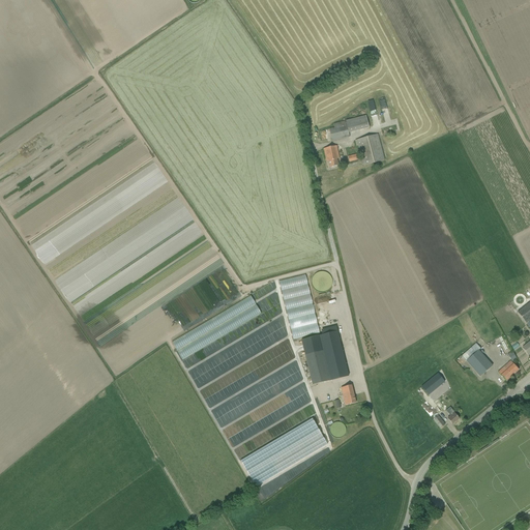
[(349,121),(351,134),(371,129),(369,117),(349,121)]
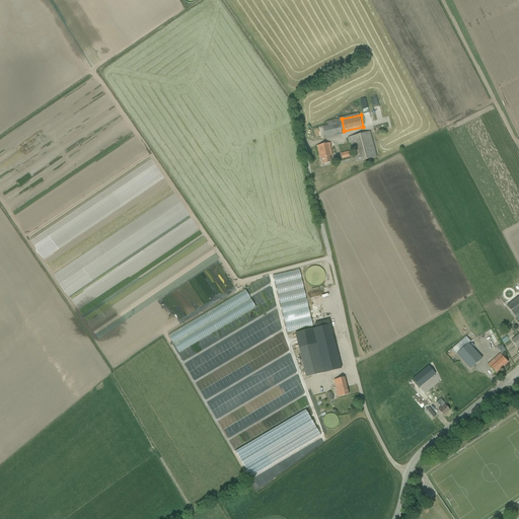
[(327,126),(322,127),(325,139),(330,137),(335,136),(334,135),(342,133),(342,131),(339,119),(331,121),(326,122),(327,124),(327,125),(331,124),(331,126),(327,127),(327,126)]
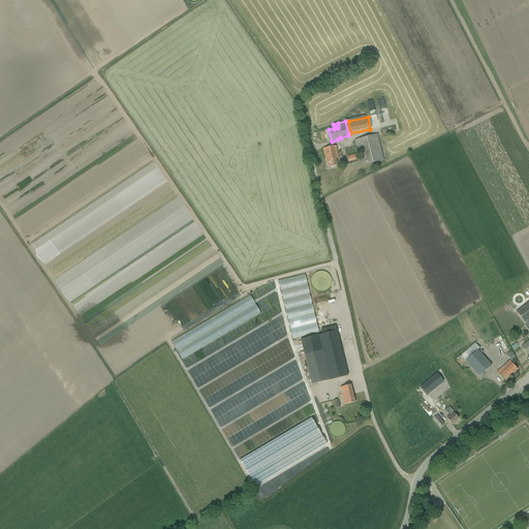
[(363,166),(383,160),(377,134),(354,141),(355,146),(358,146),(363,166)]
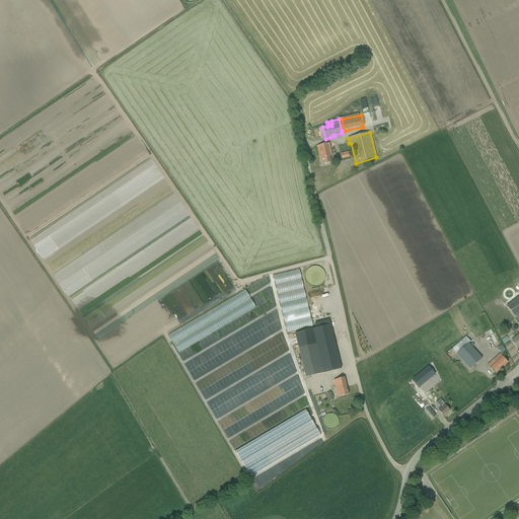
[(323,164),(328,163),(331,162),(329,156),(332,155),(329,143),(321,145),(316,146),(319,156),(318,156),(319,158),(322,158),(323,164)]
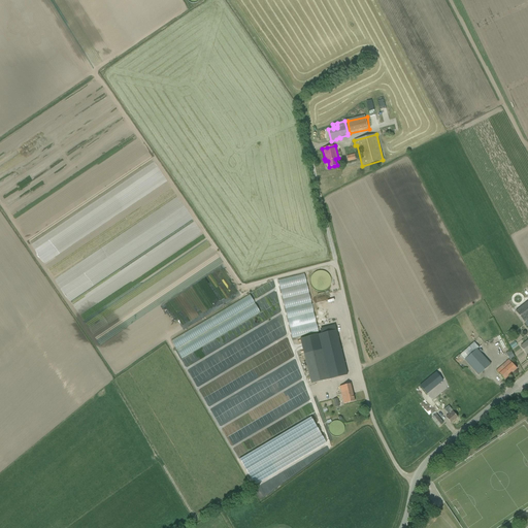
[(359,160),(358,153),(345,156),(348,162),(359,160)]
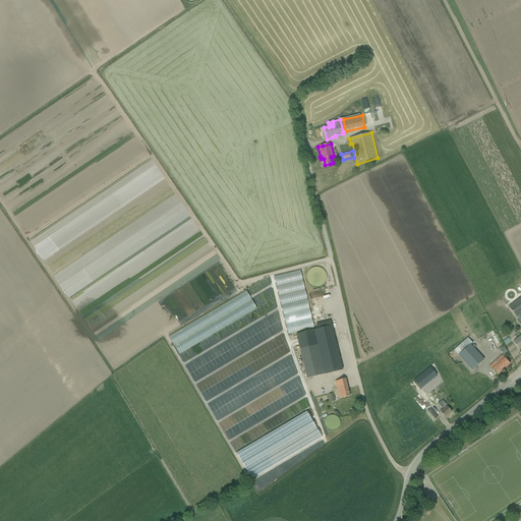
[(8,177),(0,182),(0,193),(10,208),(11,207),(8,203),(12,199),(16,196),(12,191),(13,190),(10,185),(12,183),(8,177)]
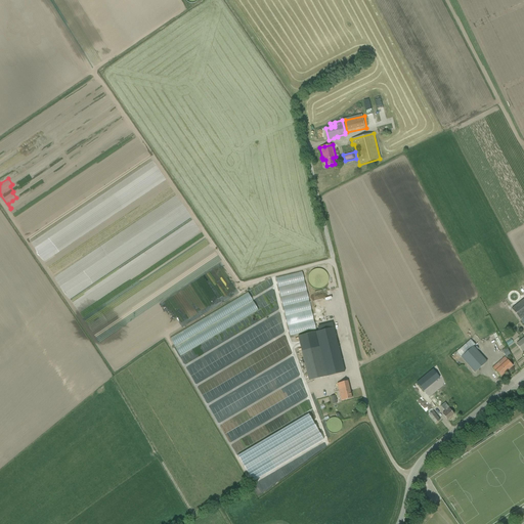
[(520,320),(523,316),(523,298),(511,309),(520,320)]
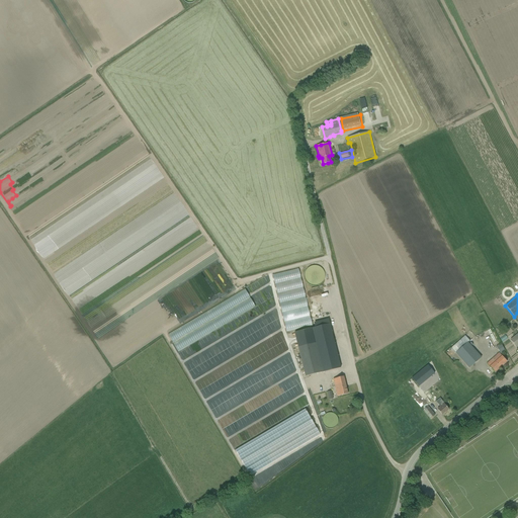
[(499,331),(506,326),(503,322),(497,327),(499,331)]
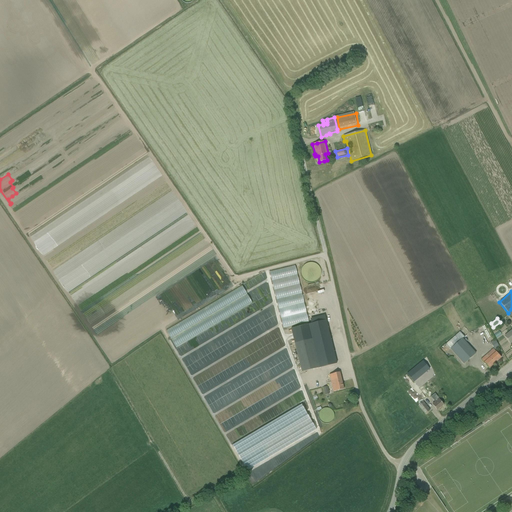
[(326,320),(291,329),(301,372),(336,363),(326,320)]
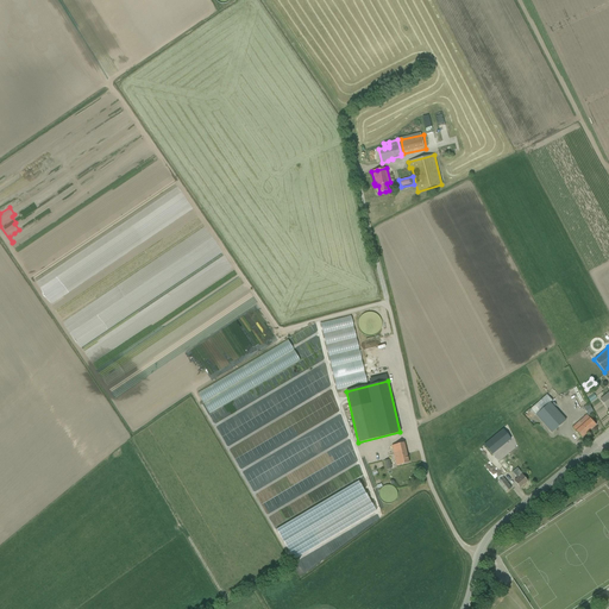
[(590,399),(594,403),(600,399),(595,394),(590,399)]
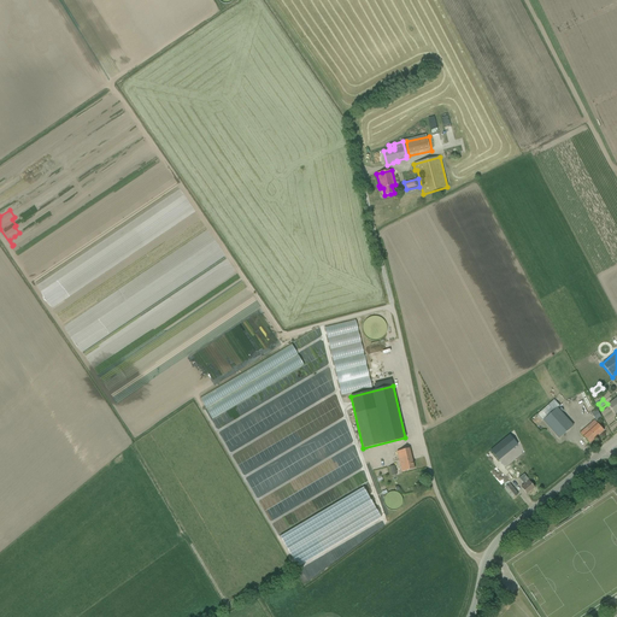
[(554,400),(538,415),(542,421),(557,409),(559,406),(554,400)]
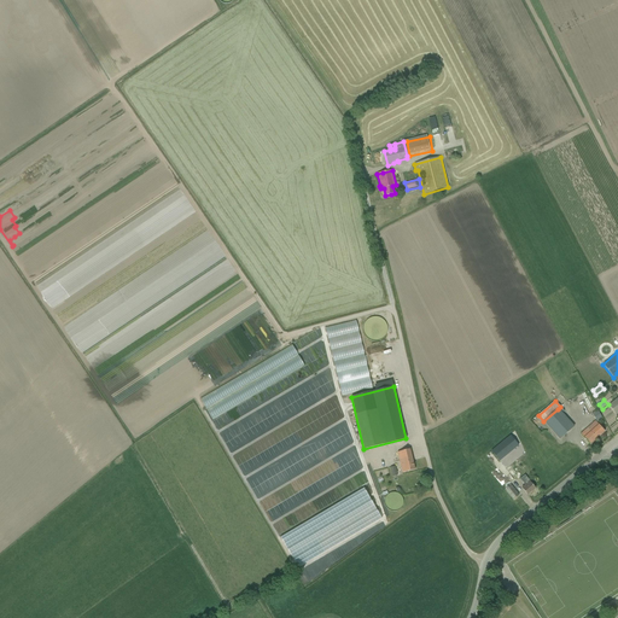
[(575,426),(570,423),(558,409),(543,421),(560,439),(575,426)]
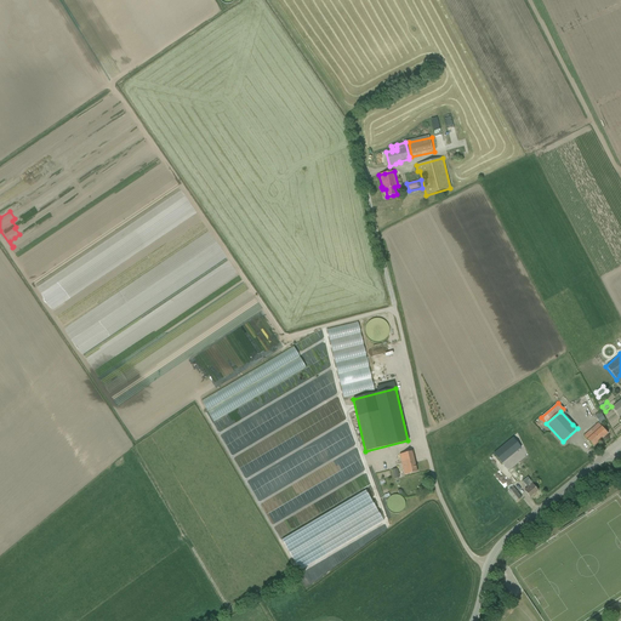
[(605,421),(600,412),(596,416),(599,425),(605,421)]
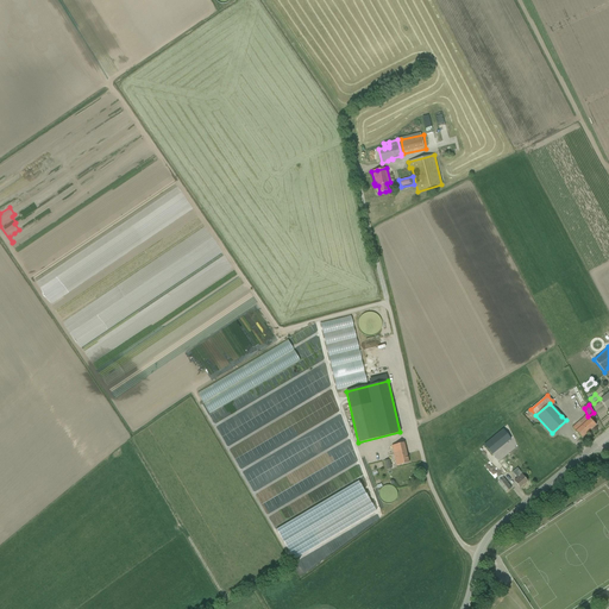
[(596,426),(586,415),(572,428),(582,438),(596,426)]
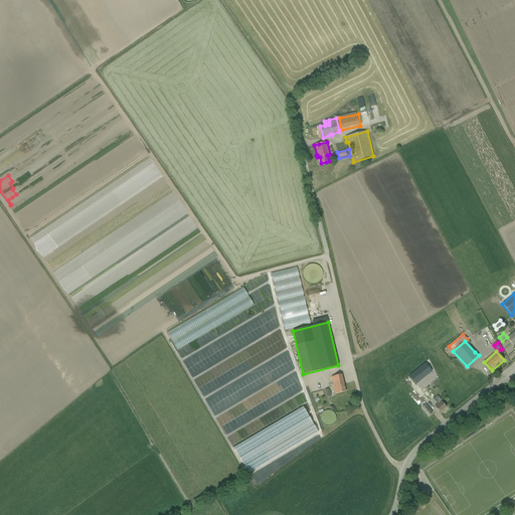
[(425,363),(409,376),(416,384),(432,371),(425,363)]
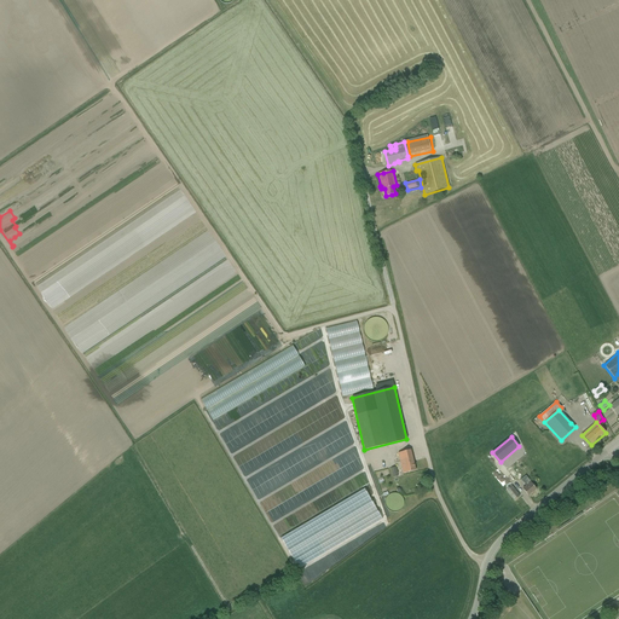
[(403,474),(410,473),(416,470),(411,450),(405,452),(398,453),(403,474)]
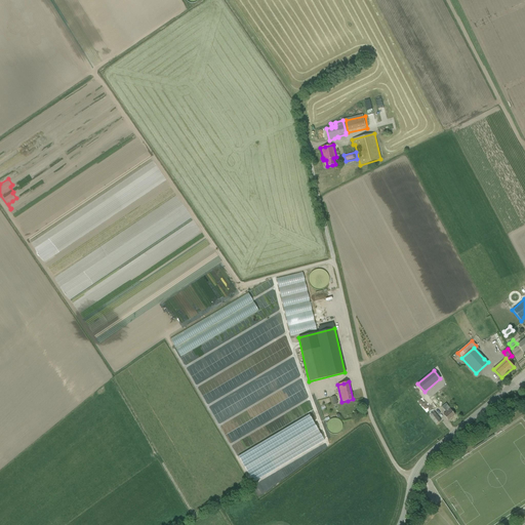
[(455,415),(450,409),(447,405),(443,408),(446,412),(443,415),(448,420),(455,415)]
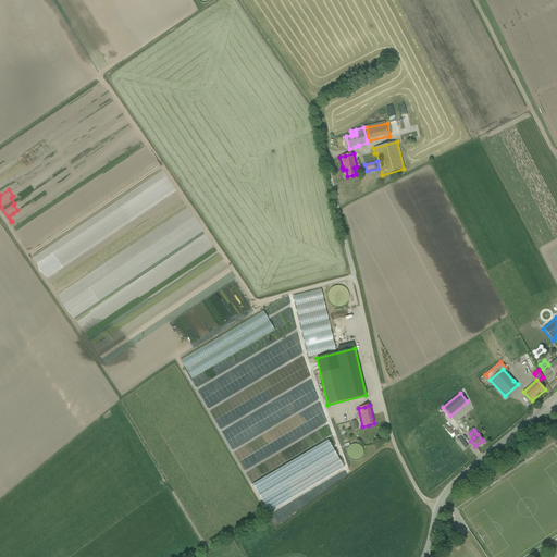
[(462,450),(468,446),(461,437),(456,442),(462,450)]
